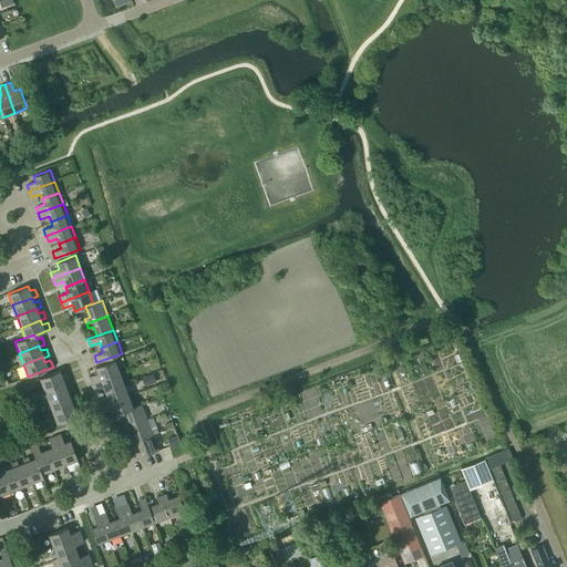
[(89,377),(91,382),(120,372),(115,359),(95,367),(98,373),(89,377)]
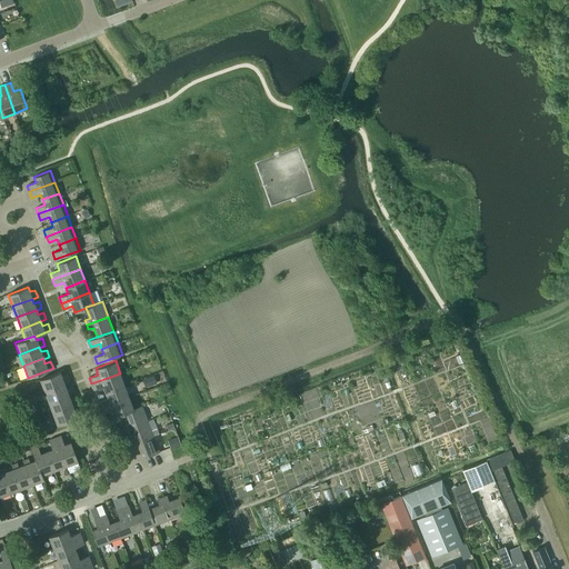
[(65,383),(69,381),(67,375),(62,377),(60,371),(40,379),(45,390),(65,383)]
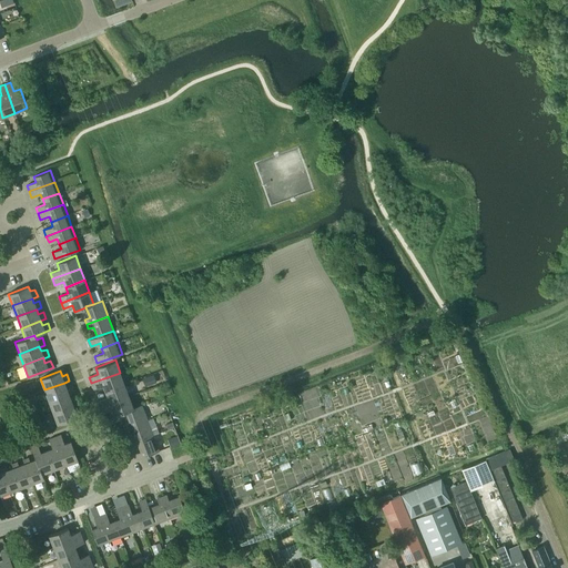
[(102,386),(104,392),(124,384),(120,373),(91,383),(93,389),(102,386)]
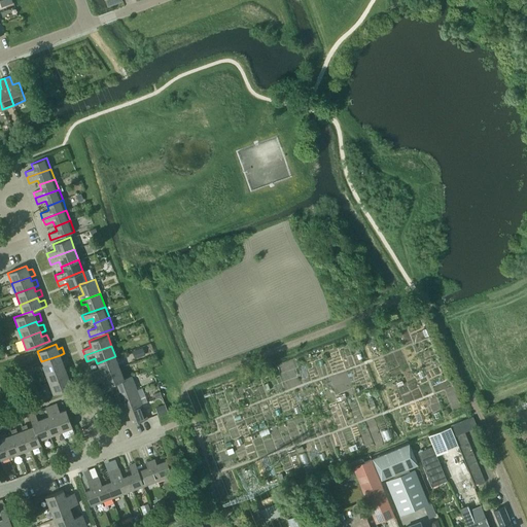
[(138,357),(145,355),(143,347),(135,350),(138,357)]
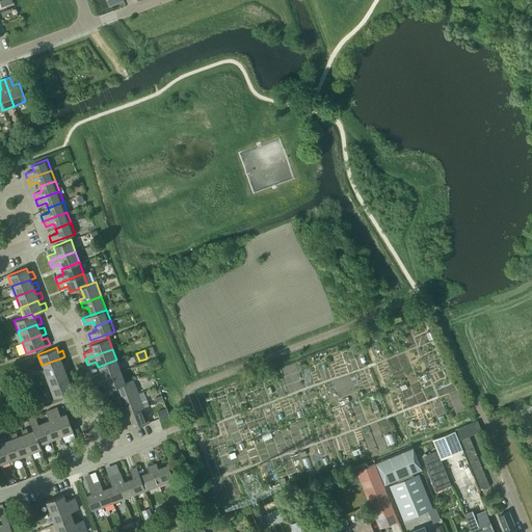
[(64,369),(69,367),(67,361),(62,363),(60,358),(42,365),(46,376),(64,369)]
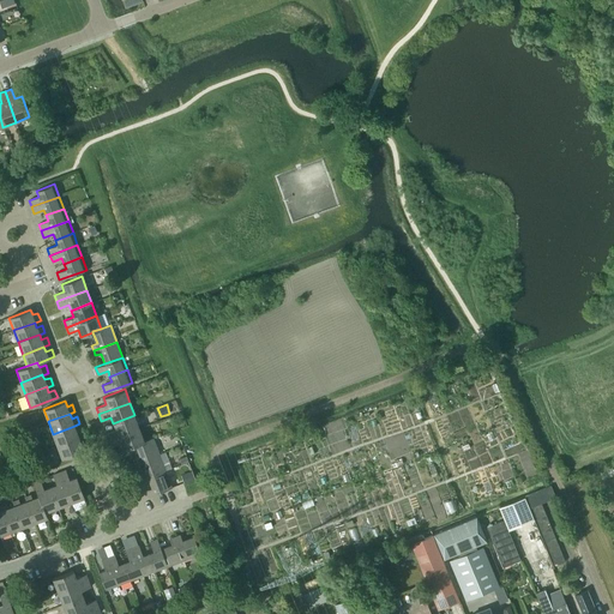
[(139,428),(134,415),(113,423),(115,429),(107,433),(109,440),(139,428)]
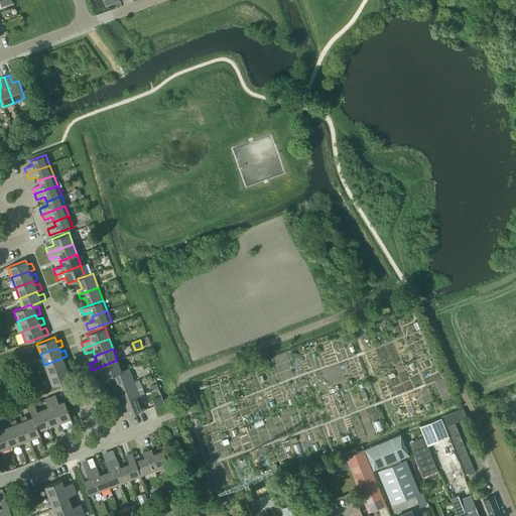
[(287,351),(273,357),(277,369),(291,363),(287,351)]
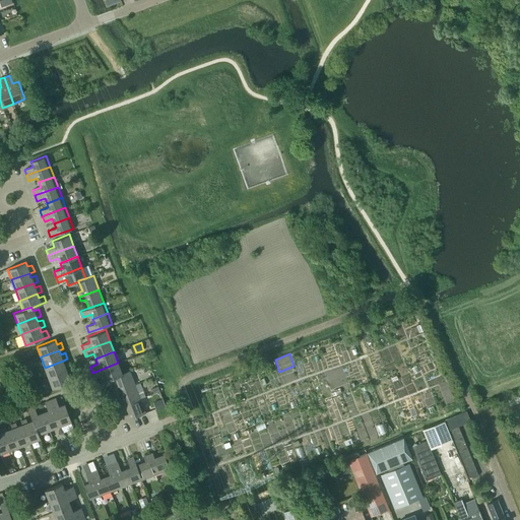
[(45,368),(48,378),(67,371),(71,370),(69,363),(64,365),(63,361),(45,368)]
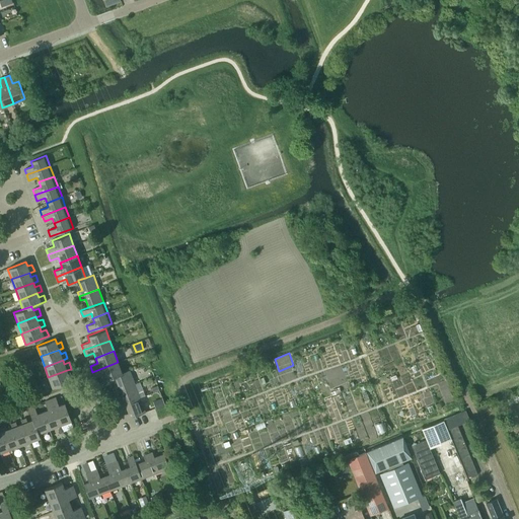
[(104,380),(115,376),(122,373),(118,362),(92,372),(93,377),(101,374),(104,380)]
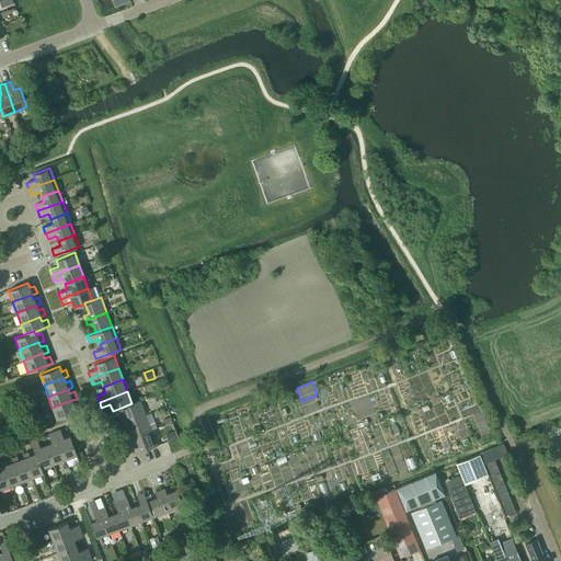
[(56,419),(81,410),(79,402),(73,404),(72,400),(52,408),(56,419)]
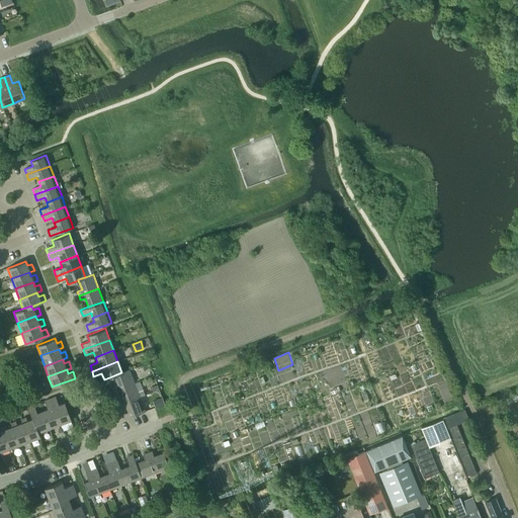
[(130,369),(121,372),(114,375),(117,384),(112,386),(114,391),(135,383),(130,369)]
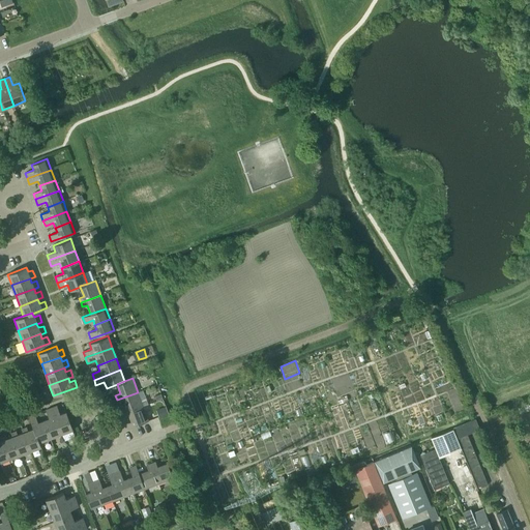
[(143,406),(138,392),(117,400),(119,404),(123,403),(127,412),(143,406)]
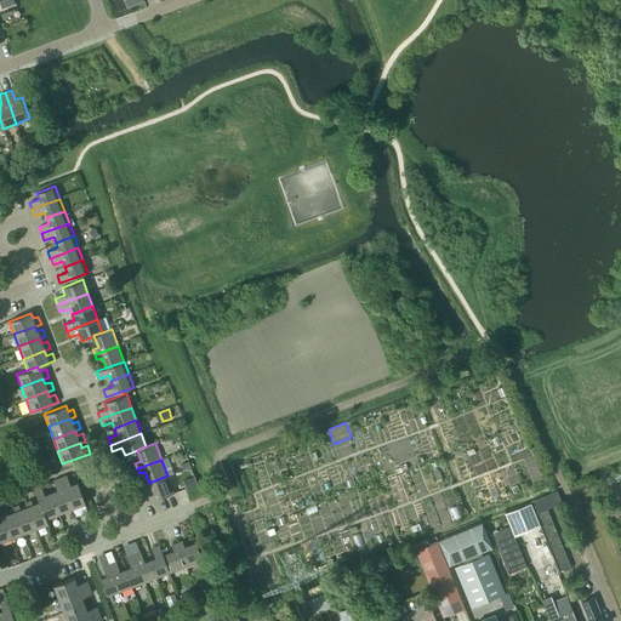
[(85,503),(77,482),(70,485),(67,476),(60,478),(72,508),(85,503)]
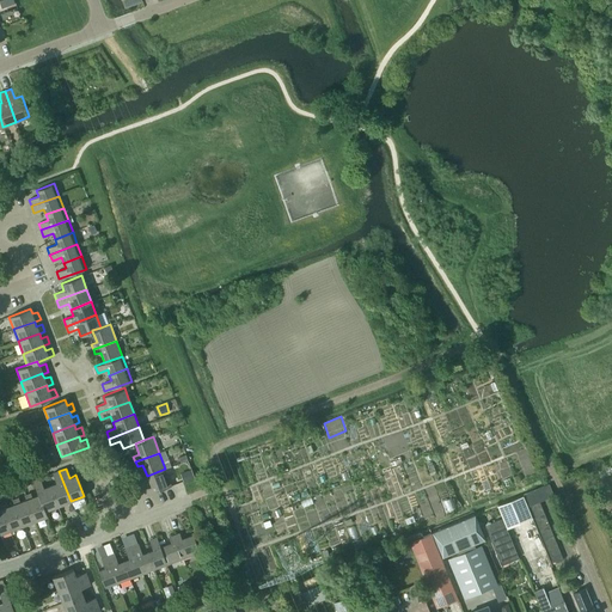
[(171,485),(165,469),(147,476),(151,487),(146,489),(148,495),(171,485)]
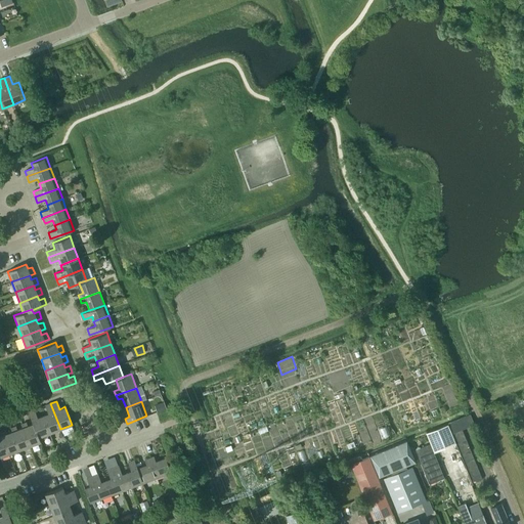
[(49,433),(60,429),(50,403),(45,405),(48,413),(43,416),(49,433)]
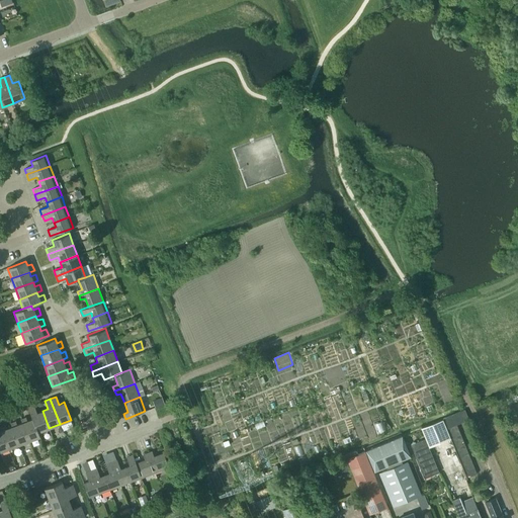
[(37,432),(38,432),(49,428),(42,411),(36,413),(33,405),(27,407),(32,419),(37,432)]
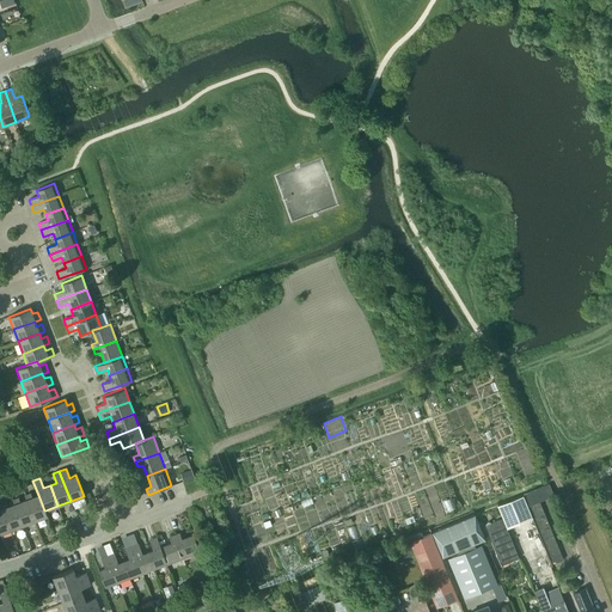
[(528,507),(539,502),(555,496),(550,484),(524,495),(528,507)]
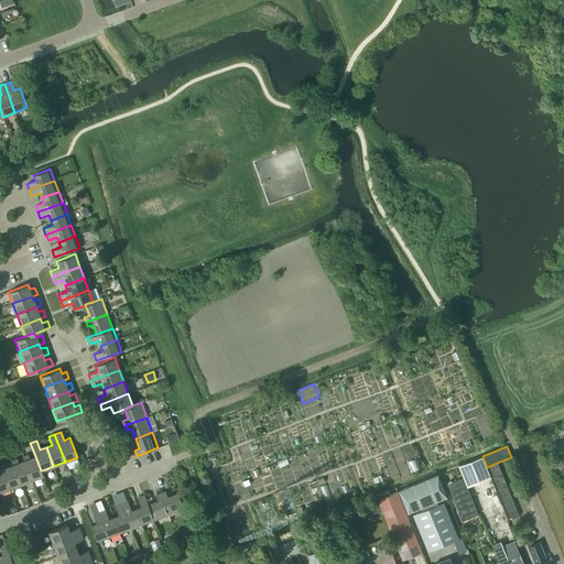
[(43,475),(42,470),(41,470),(35,456),(30,458),(28,454),(22,456),(24,461),(32,480),(43,475)]
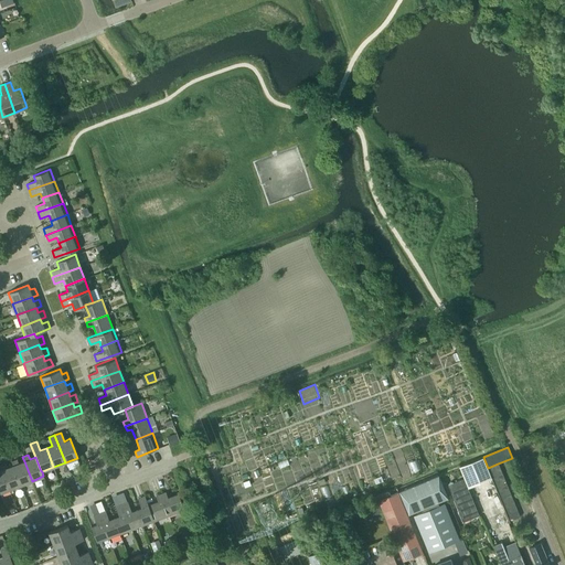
[(491,478),(490,473),(488,468),(483,457),(459,467),(465,479),(468,488),(491,478)]
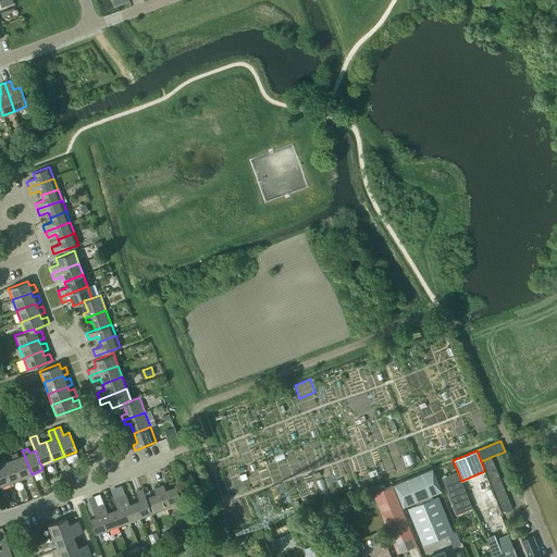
[(21,478),(32,474),(24,455),(19,457),(16,453),(11,455),(13,459),(21,478)]
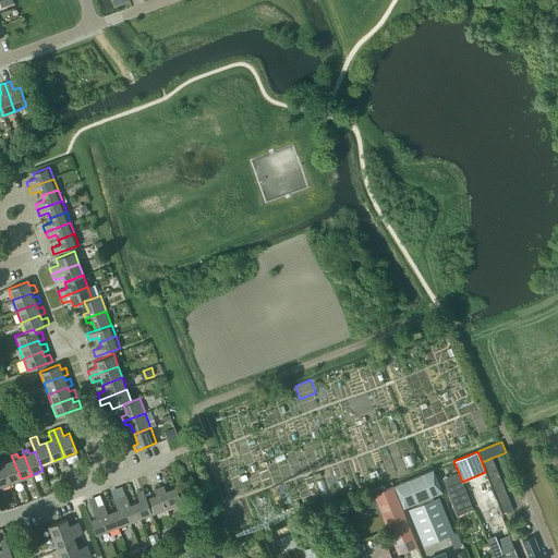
[(2,464),(9,483),(21,478),(13,460),(8,462),(5,458),(0,460),(2,464)]
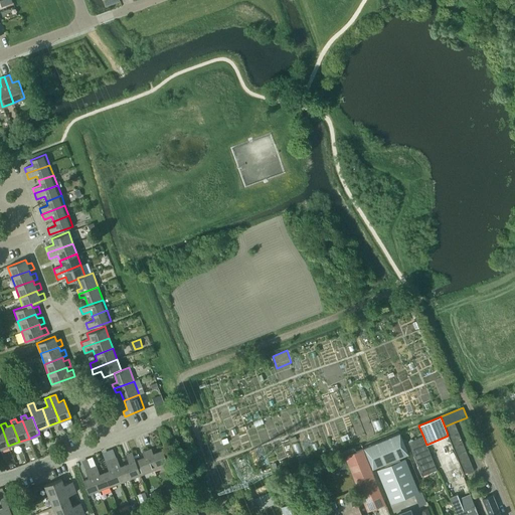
[(456,427),(454,422),(445,426),(447,432),(456,427)]
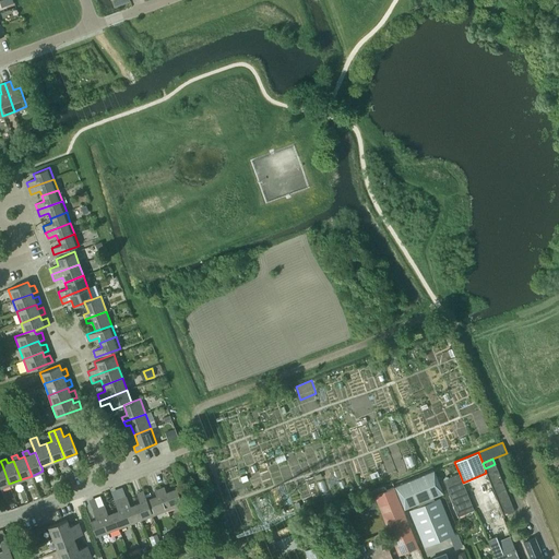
[(497,470),(495,464),(485,468),(486,473),(487,474),(497,470)]
